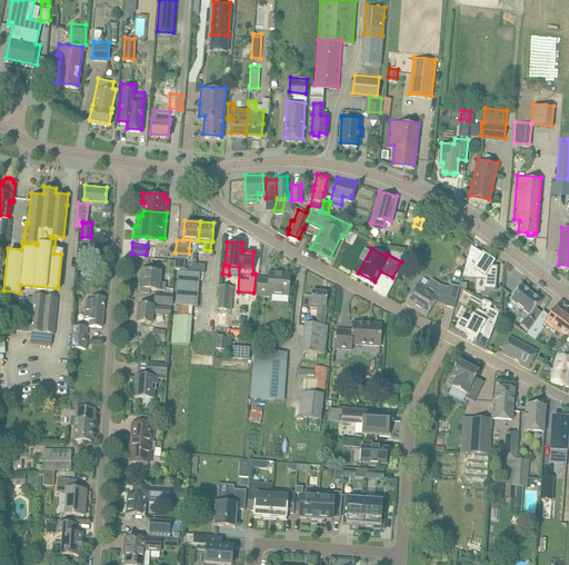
[(468,250),(461,276),(483,278),(482,287),(493,287),(495,266),(490,266),(491,264),(481,255),(479,257),(468,250)]
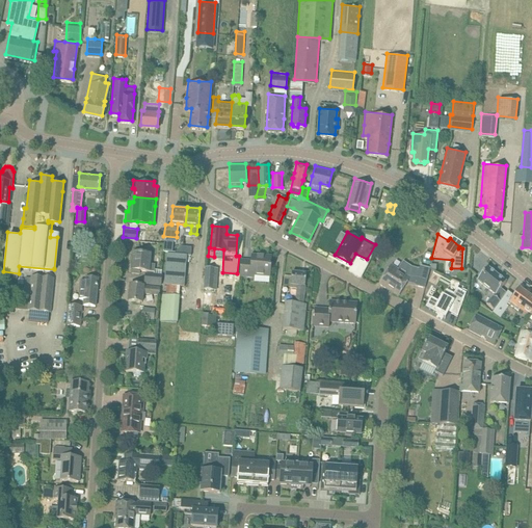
[(174,249),(174,251),(188,253),(192,253),(193,244),(183,243),(175,248),(174,249)]
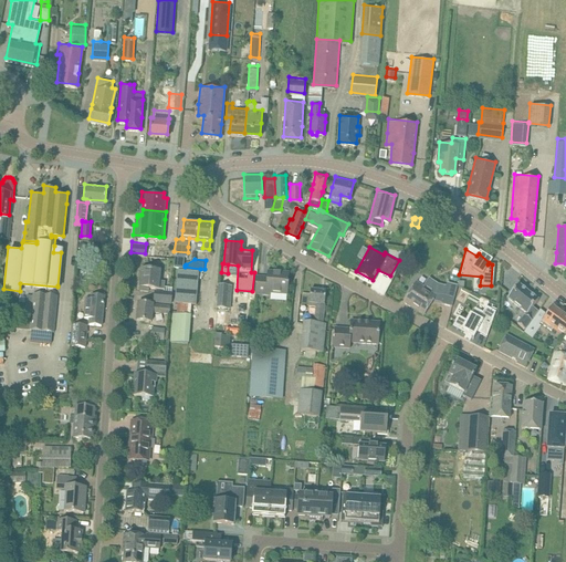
[(158,278),(160,262),(152,261),(150,267),(142,266),(139,283),(140,283),(140,287),(148,288),(148,284),(164,287),(163,288),(156,288),(155,297),(171,299),(173,284),(164,283),(164,279),(158,278)]
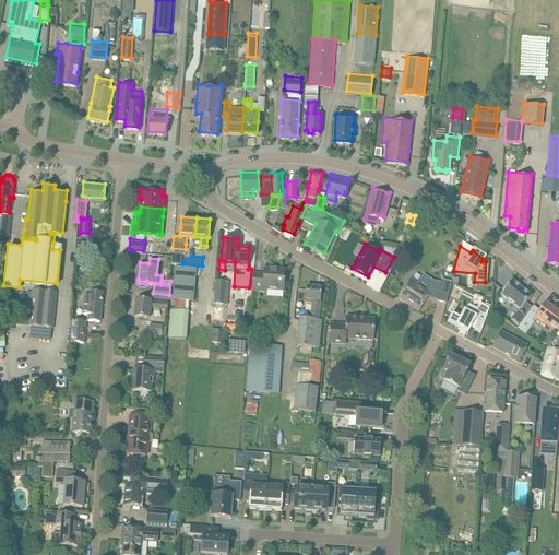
[(198,266),(182,263),(176,263),(173,295),(194,297),(198,266)]
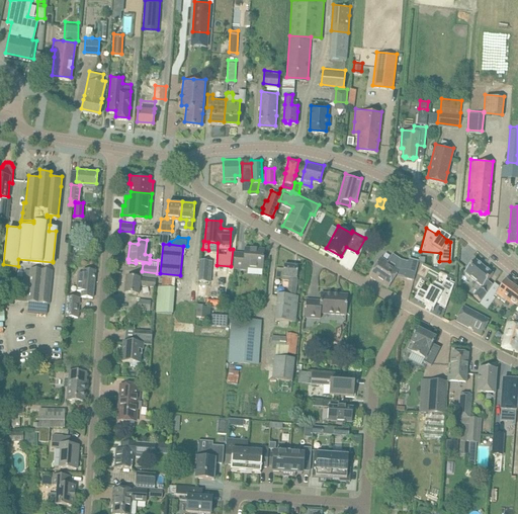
[(262,265),(263,256),(264,246),(245,245),(245,250),(235,250),(234,265),(247,266),(247,264),(262,265)]
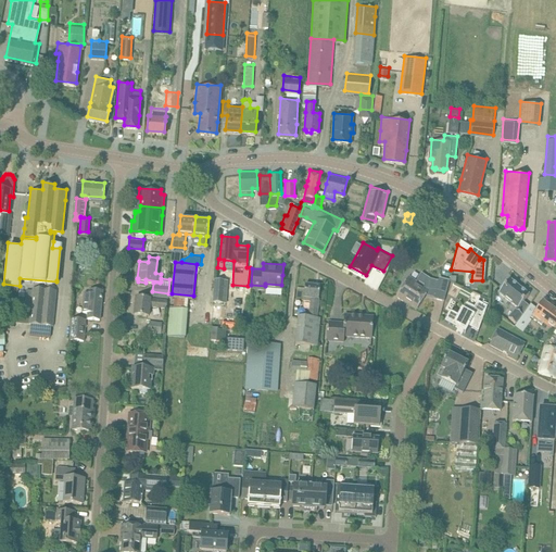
[(402,284),(396,293),(416,306),(421,297),(425,292),(433,295),(433,296),(444,298),(450,277),(439,274),(438,277),(430,275),(421,270),(416,278),(409,274),(402,284)]
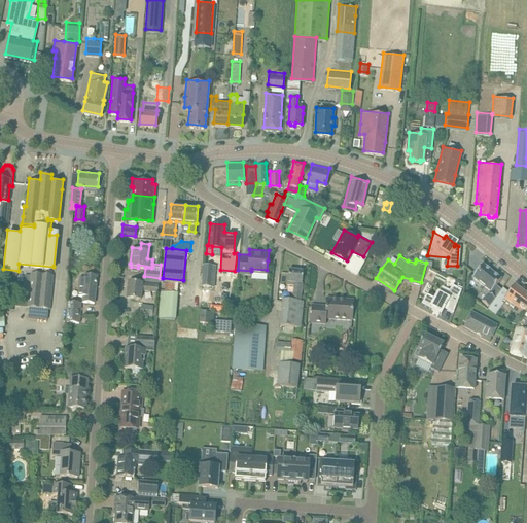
[(485,301),(489,304),(495,294),(501,286),(496,282),(501,276),(483,260),(472,274),(490,287),(482,298),(485,301)]
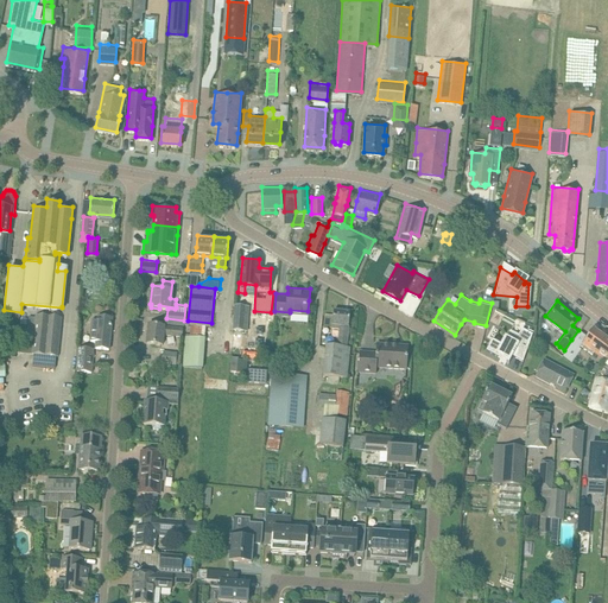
[(233,327),(246,328),(248,303),(234,302),(233,327)]
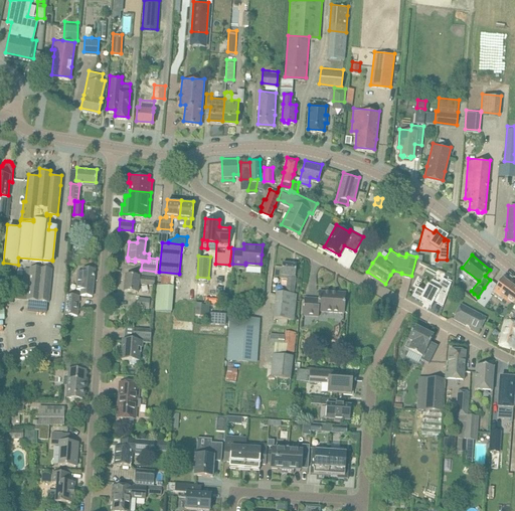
[(293,291),(295,272),(297,262),(283,260),(281,276),(288,277),(286,290),(276,289),(274,316),(294,318),(297,292),(293,291)]
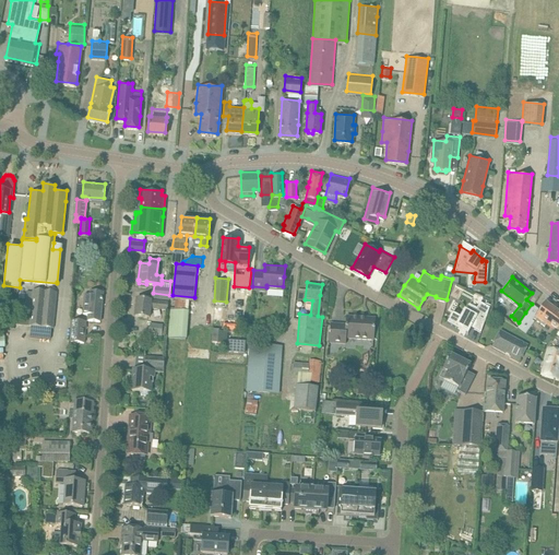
[(22,299),(20,321),(24,321),(31,322),(30,333),(50,335),(51,325),(52,325),(56,288),(33,286),(31,300),(22,299)]
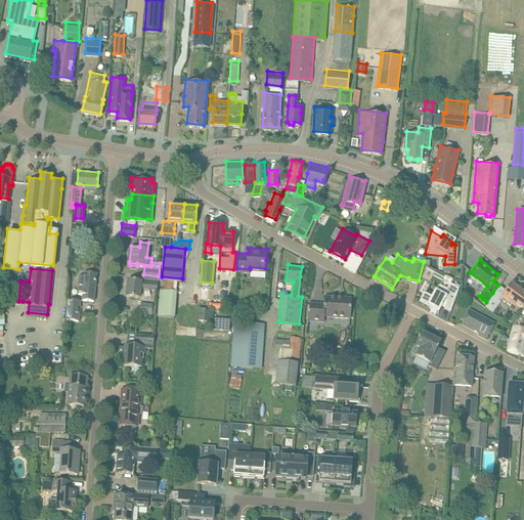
[(80,284),(79,291),(81,291),(83,292),(83,297),(93,298),(96,270),(86,269),(85,269),(84,274),(80,274),(80,284)]
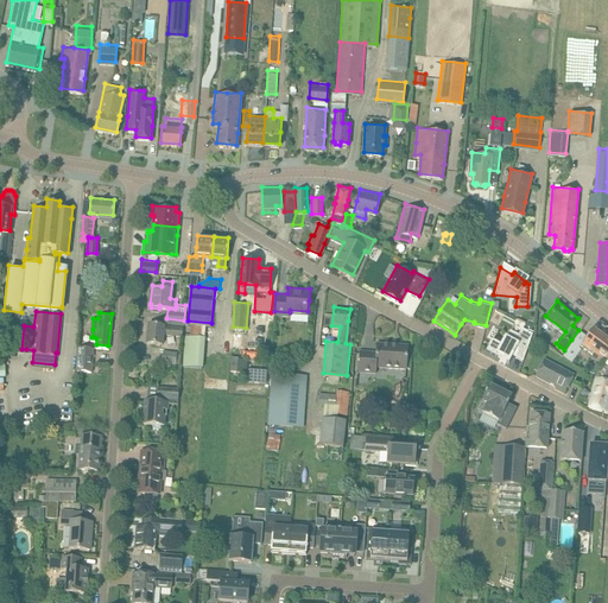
[(164,322),(160,322),(149,321),(147,340),(162,341),(163,331),(182,332),(183,325),(164,323),(164,322)]
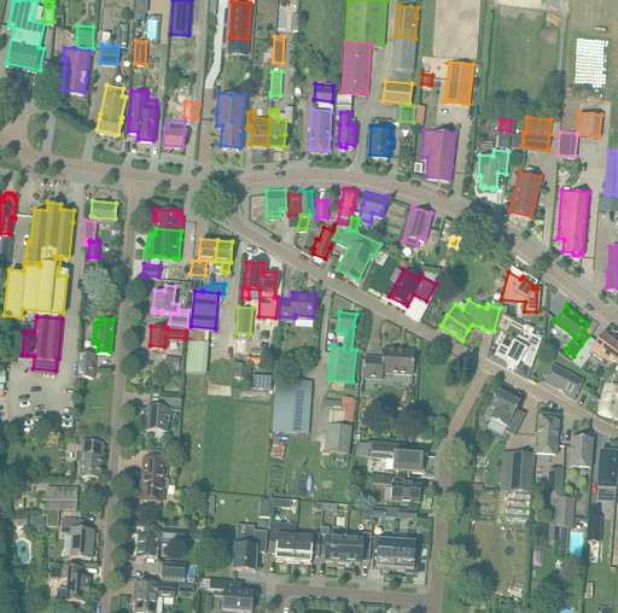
[(503,338),(495,354),(517,366),(520,358),(531,365),(541,338),(529,332),(526,338),(508,328),(503,338)]
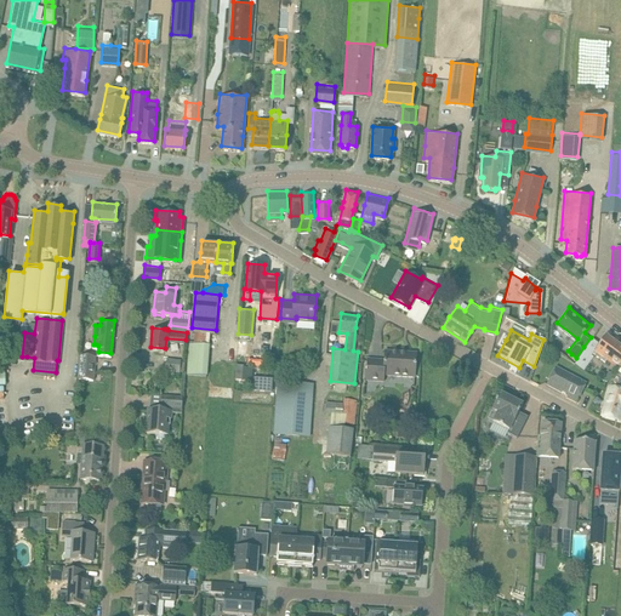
[(608,357),(620,365),(620,364),(620,341),(607,330),(599,340),(592,349),(605,359),(608,357)]
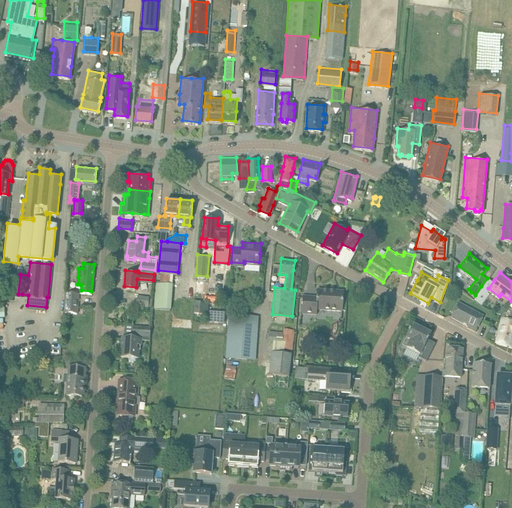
[(481,286),(475,295),(473,297),(481,303),(489,291),(481,286)]
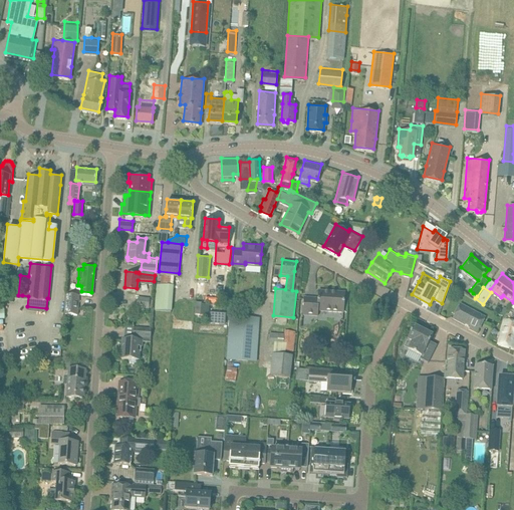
[(343,308),(343,299),(344,289),(318,288),(318,295),(304,294),(303,311),(317,312),(317,307),(343,308)]
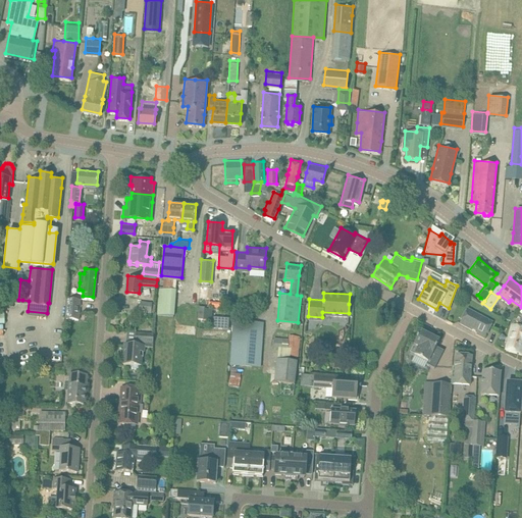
[(65,311),(64,315),(79,316),(80,312),(81,298),(70,297),(66,297),(65,311)]
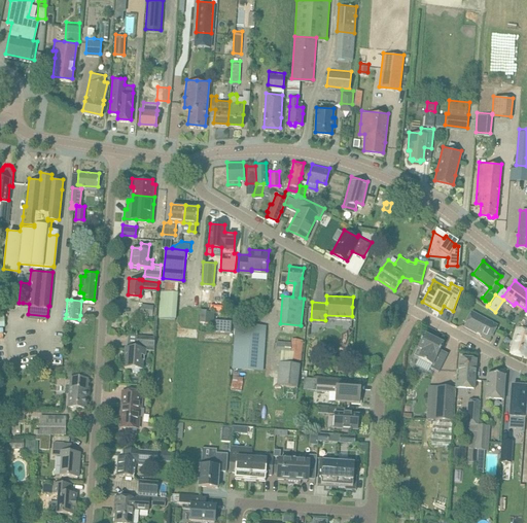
[(153,303),(141,302),(140,312),(152,313),(153,303)]
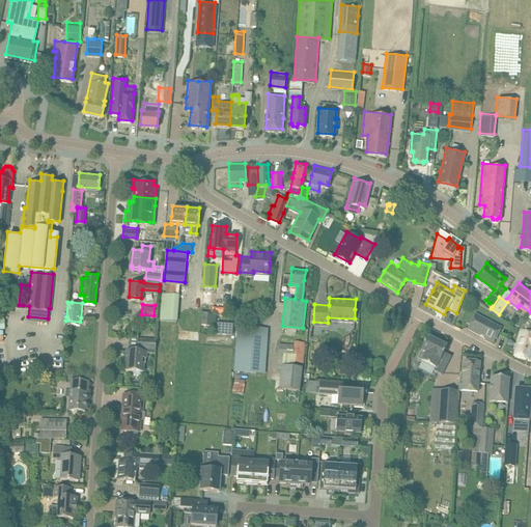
[(493,340),(498,331),(501,325),(475,310),(467,325),(485,335),(484,336),(493,340)]
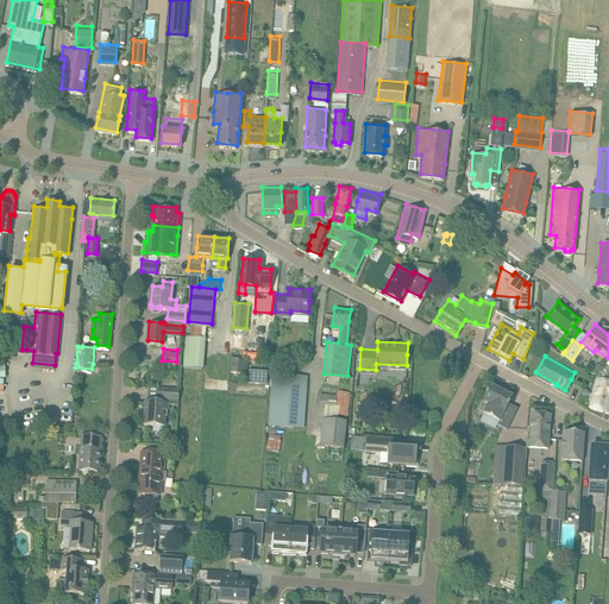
[(270,394),(269,420),(303,423),(307,372),(294,372),(295,362),(281,360),(281,364),(281,371),(272,370),(270,394)]
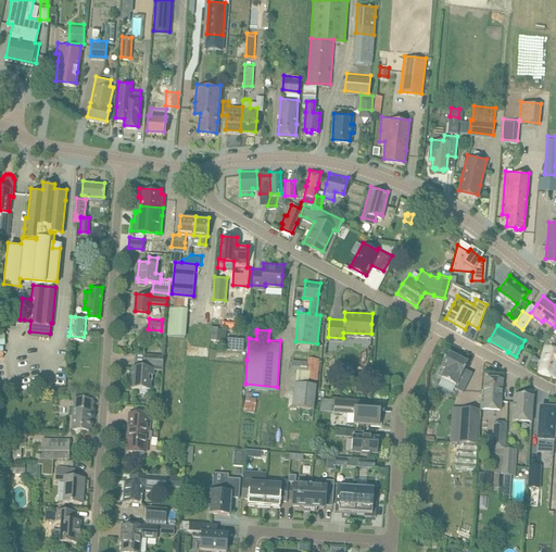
[(555,346),(546,343),(541,359),(539,369),(554,374),(555,366),(555,346)]
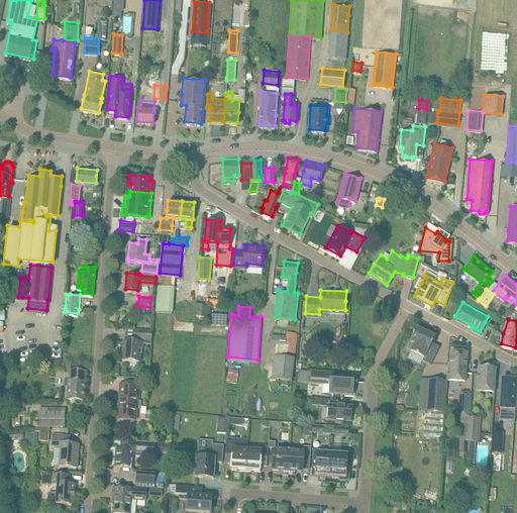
[(439,344),(432,340),(435,334),(416,324),(405,345),(419,353),(424,355),(423,357),(430,361),(439,344)]
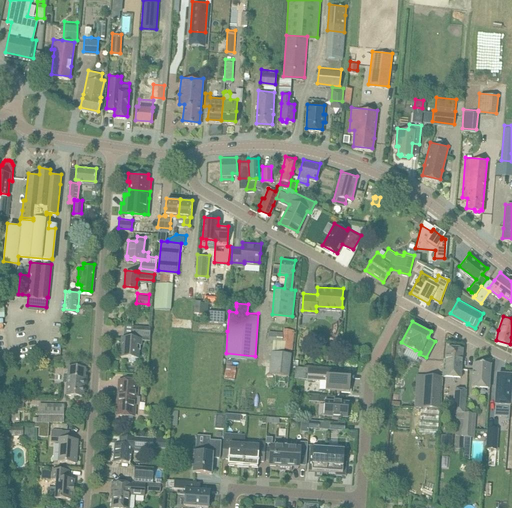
[(150,334),(150,325),(134,324),(133,333),(150,334)]
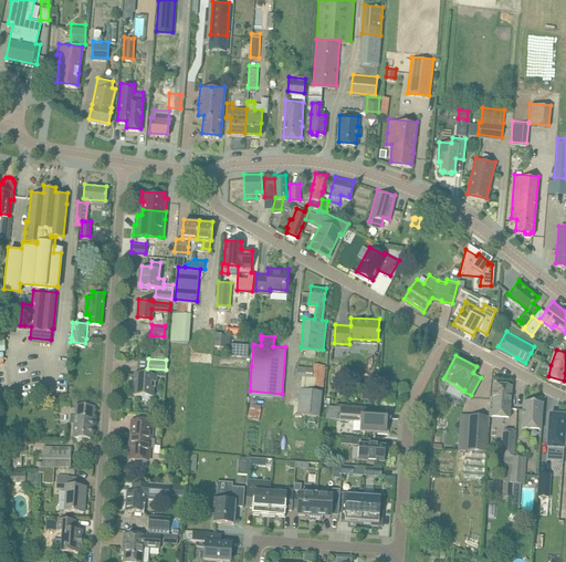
[(311,383),(323,384),(325,362),(312,361),(312,364),(296,363),(296,375),(302,375),(301,387),(300,387),(299,402),(293,402),(292,410),(320,413),(321,389),(310,388),(311,383)]
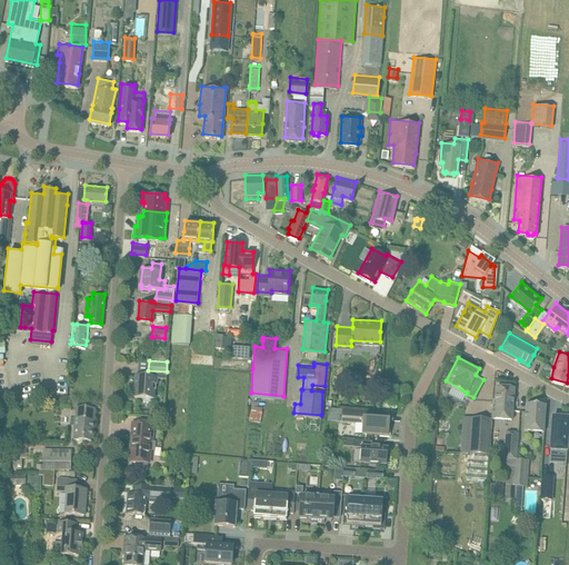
[(135,394),(141,394),(141,396),(143,398),(147,398),(150,396),(150,395),(152,395),(153,387),(156,387),(157,374),(136,373),(135,394)]
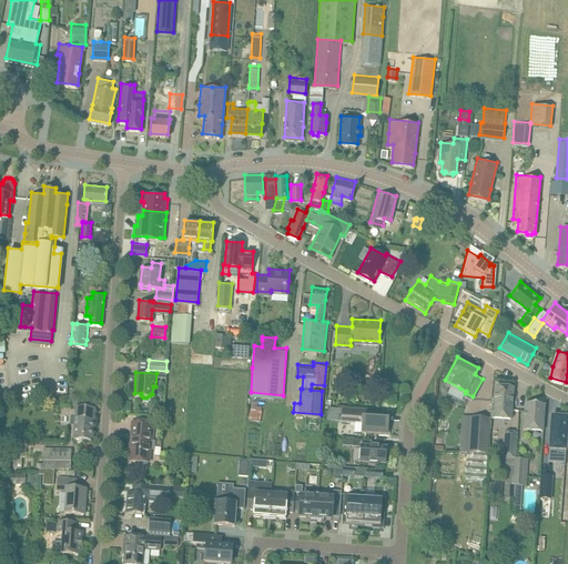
[(510,415),(513,395),(513,384),(496,383),(495,395),(493,395),(492,406),(492,413),(510,415)]
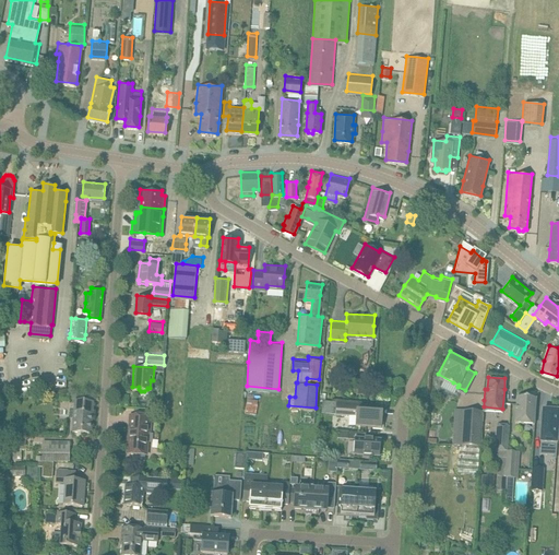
[(435,378),(430,455),(458,456),(460,388),(453,388),(453,382),(435,378)]
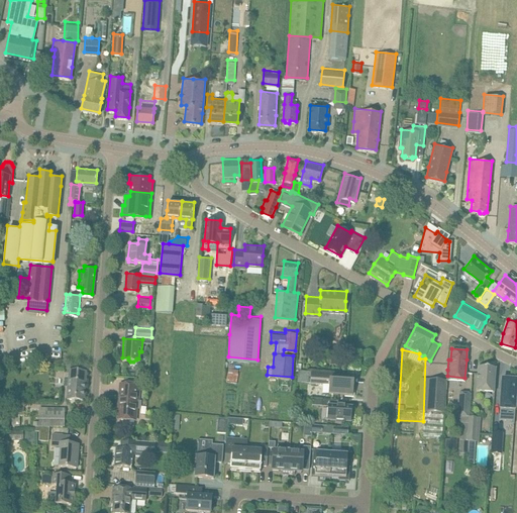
[(494,389),(495,375),(496,365),(478,364),(477,388),(494,389)]
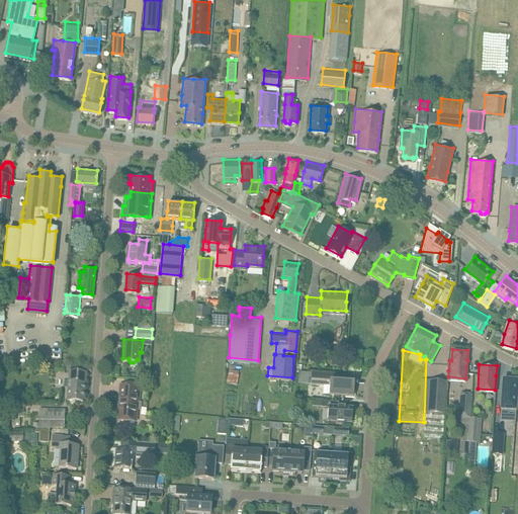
[(237,380),(239,367),(230,365),(227,379),(237,380)]
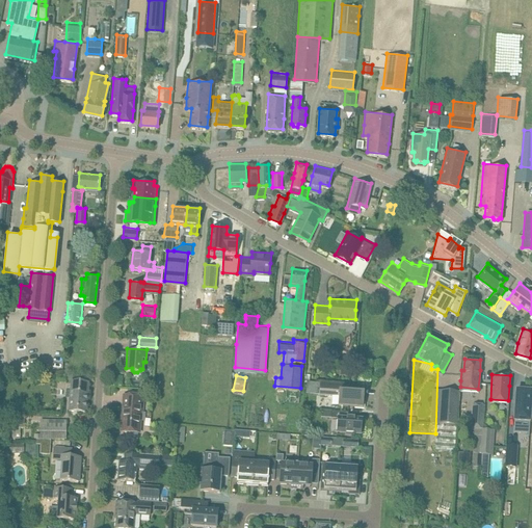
[(88,379),(78,378),(71,378),(69,407),(86,408),(88,379)]
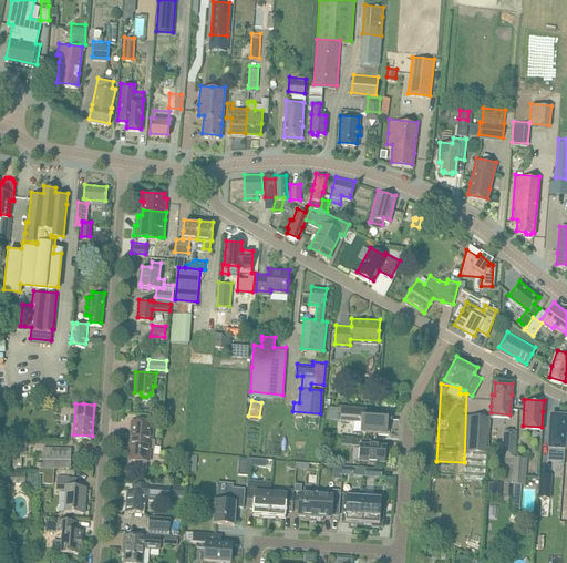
[(336,403),(336,411),(340,411),(340,418),(361,419),(360,428),(387,430),(388,416),(381,416),(382,407),(336,403)]
